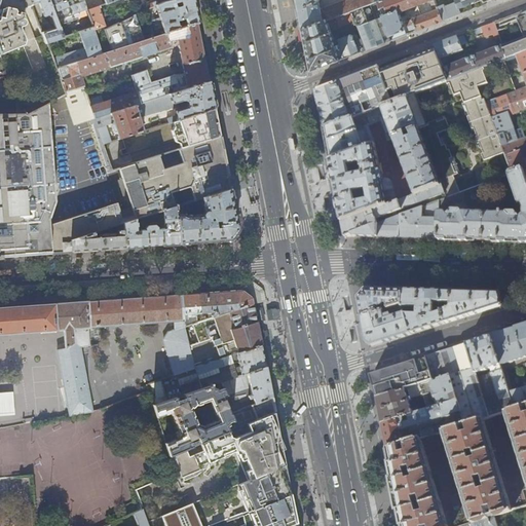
[(0,0),(0,52),(23,44),(24,39),(19,28),(24,25),(25,24),(25,22),(23,19),(21,17),(25,8),(32,5),(29,0),(0,0)]
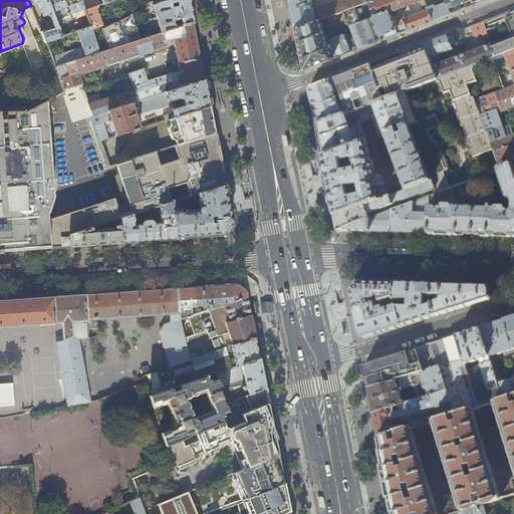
[(60,36),(61,36),(56,24),(46,0),(28,0),(31,5),(38,3),(42,16),(46,15),(49,23),(51,22),(53,26),(41,31),(44,41),(46,41),(60,36)]
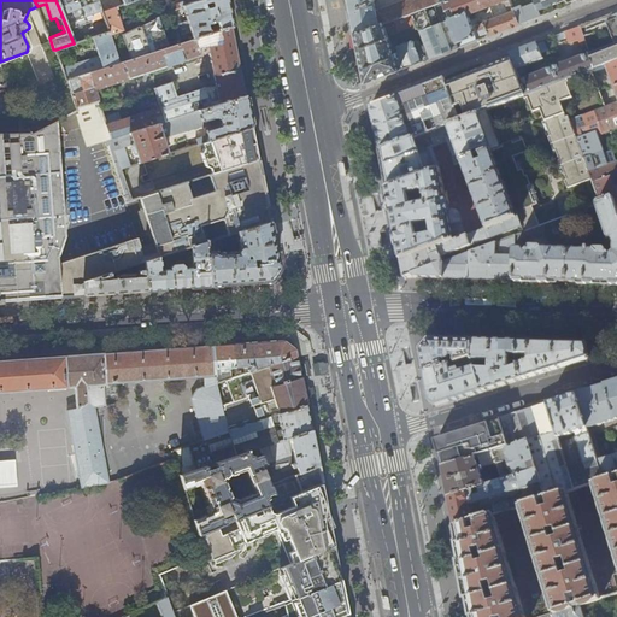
[(56,0),(68,29),(104,17),(101,12),(115,7),(116,7),(124,4),(122,0),(56,0)]
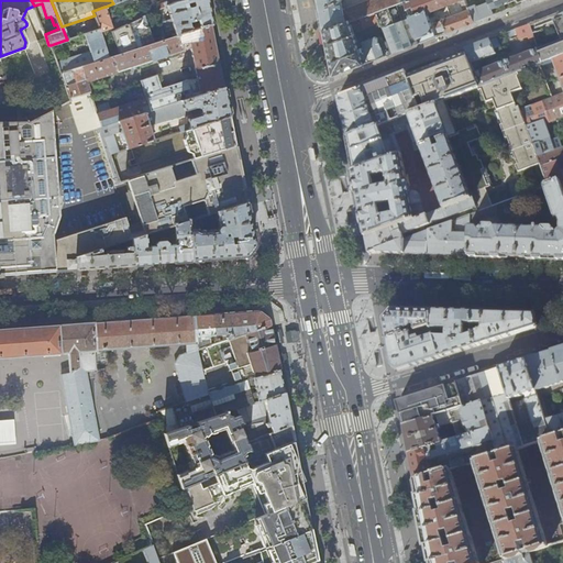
[(209,7),(207,0),(183,0),(175,2),(170,4),(167,6),(172,20),(166,21),(165,23),(166,30),(169,32),(174,30),(175,33),(172,34),(173,39),(179,36),(180,35),(189,32),(211,24),(212,24),(209,7)]
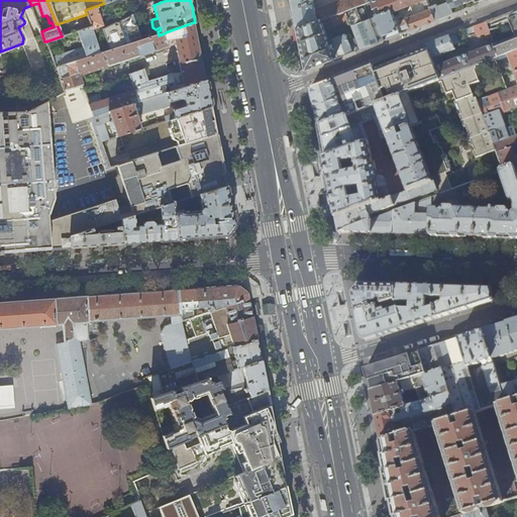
[(292,0),(295,8),(298,27),(320,19),(321,20),(371,2),(369,0),(340,0),(315,9),(313,0),(292,0)]
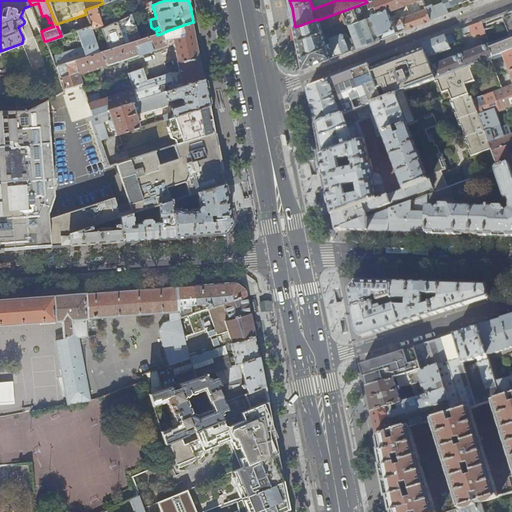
[(424,0),(371,0),(369,1),(371,8),(376,6),(379,12),(373,14),(381,40),(397,34),(395,29),(391,17),(397,14),(395,9),(419,0),(423,11),(421,12),(419,9),(416,10),(417,13),(396,21),(400,33),(418,26),(431,21),(431,20),(425,3),(424,0)]
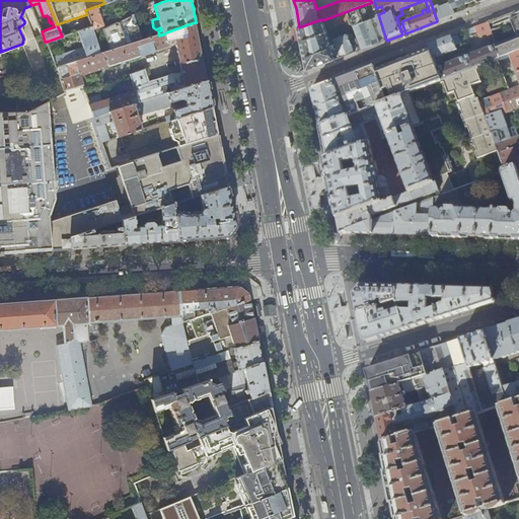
[(449,0),(451,2),(453,9),(458,7),(464,4),(464,2),(468,1),(469,3),(475,0),(449,0)]
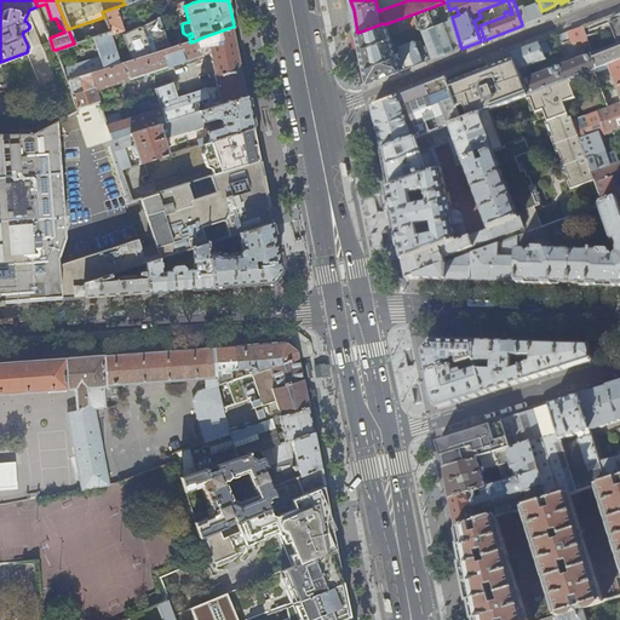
[(449,10),(447,1),(445,3),(385,24),(384,23),(357,33),(365,67),(368,84),(400,72),(443,56),(461,49),(452,17),(449,10)]
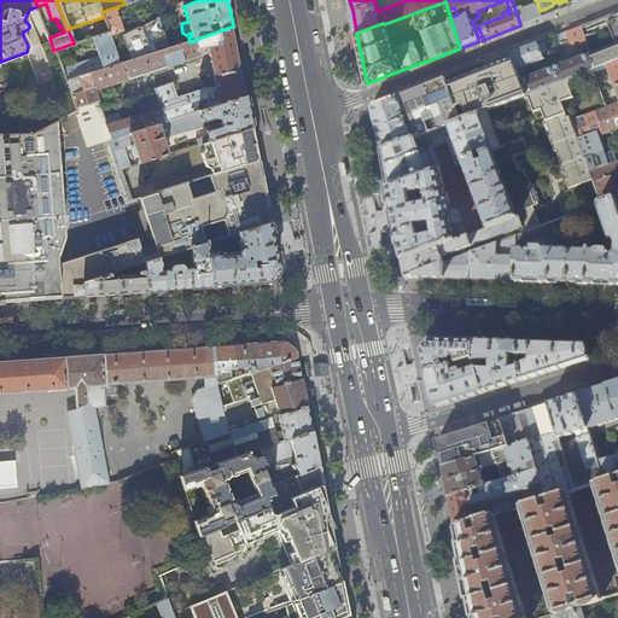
[(522,1),(513,4),(520,24),(531,21),(542,16),(540,11),(537,3),(524,7),(522,1)]
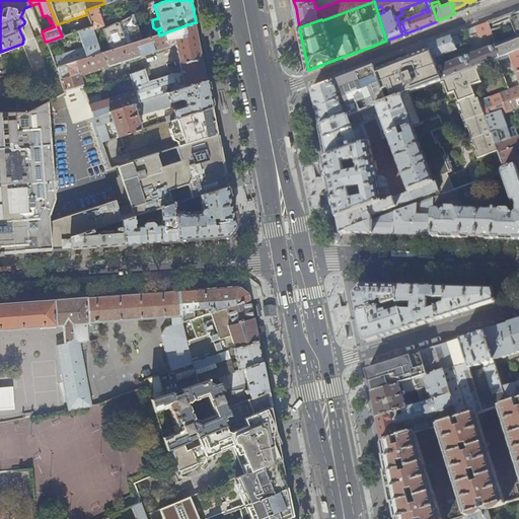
[(102,23),(96,6),(85,10),(87,14),(91,26),(78,30),(84,47),(52,57),(56,68),(101,54),(92,28),(102,26),(102,23)]
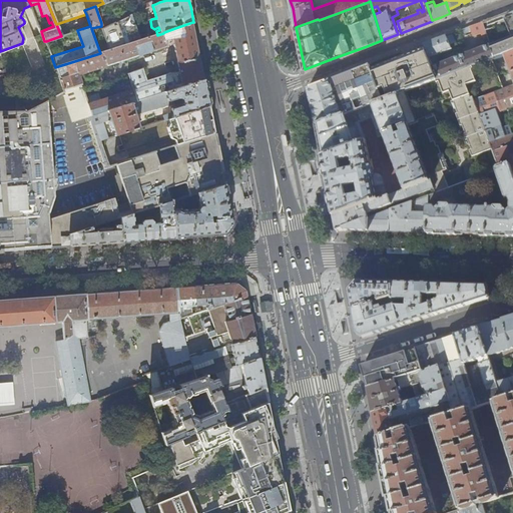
[(512,10),(496,17),(482,22),(484,27),(505,19),(511,37),(490,46),(490,47),(494,58),(495,59),(504,55),(512,51),(512,10)]
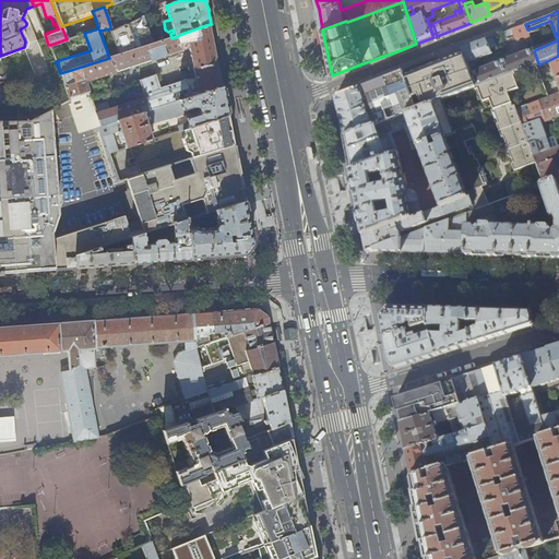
[(120,55),(153,44),(144,16),(111,31),(120,55)]
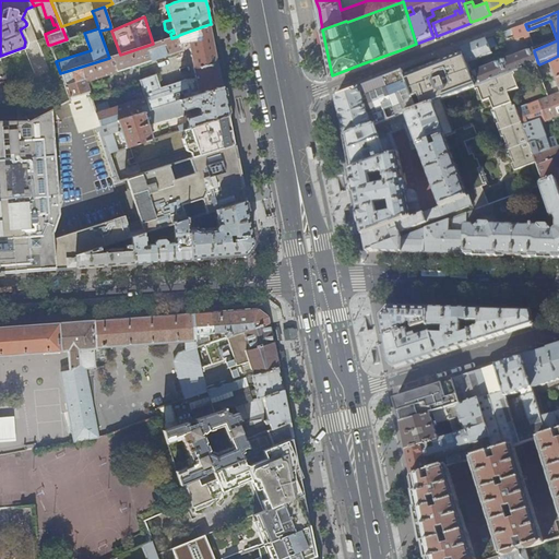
[(210,25),(210,24),(188,32),(179,35),(178,36),(171,38),(153,44),(120,55),(109,58),(60,73),(70,98),(90,93),(91,93),(87,82),(180,52),(179,48),(185,47),(183,43),(189,42),(197,78),(161,88),(156,75),(140,80),(140,81),(135,82),(142,98),(109,109),(104,93),(92,96),(97,113),(96,113),(102,126),(223,86),(219,73),(215,55),(210,25)]
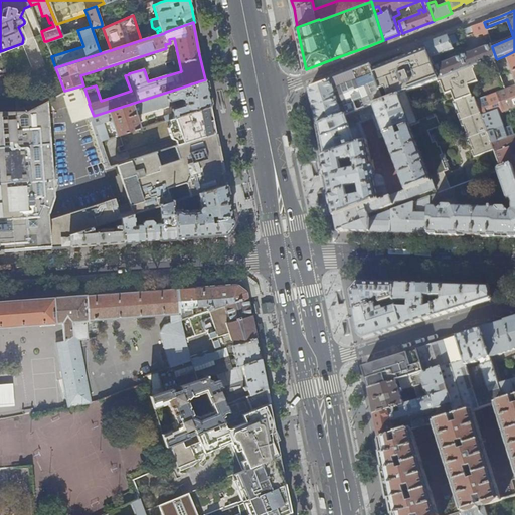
[(486,27),(484,22),(466,29),(468,33),(473,31),(475,36),(484,33),(485,36),(488,35),(486,27)]
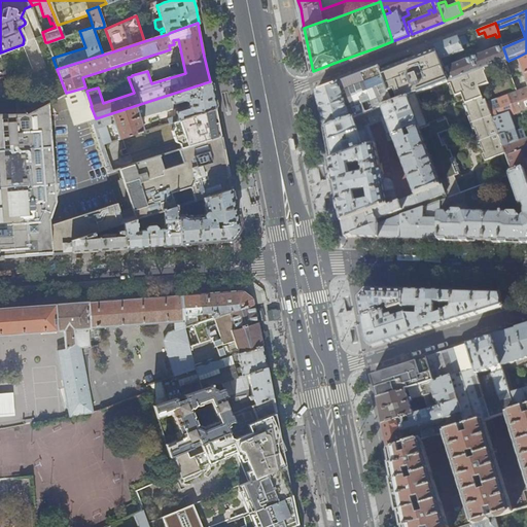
[(456,38),(435,45),(437,50),(442,62),(445,61),(444,58),(464,50),(462,45),(468,43),(465,34),(456,38)]
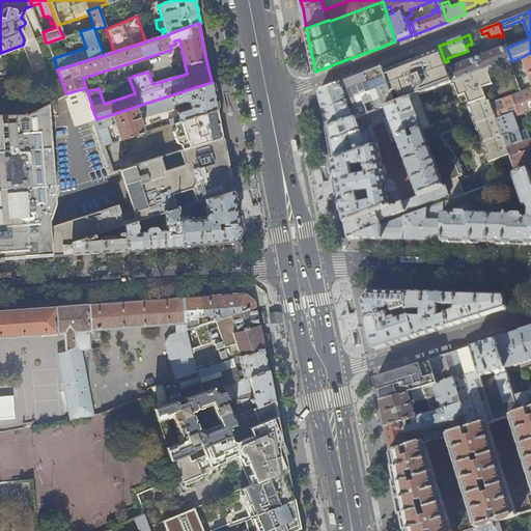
[(488,68),(511,60),(507,49),(507,48),(450,68),(448,64),(446,64),(452,82),(454,82),(488,68)]
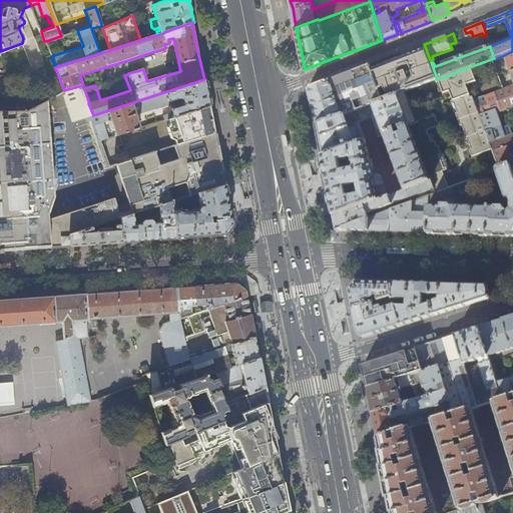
[(371,69),(383,100),(410,90),(437,79),(431,62),(430,60),(426,49),(419,51),(413,53),(403,57),(385,64),(371,69)]
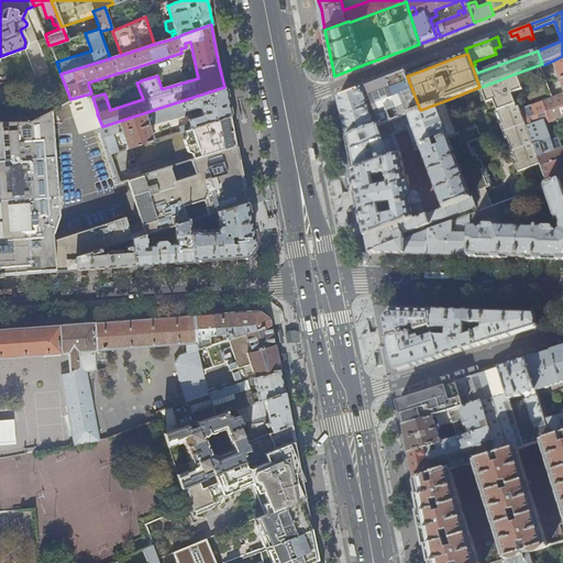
[(562,56),(553,61),(562,87),(562,56)]
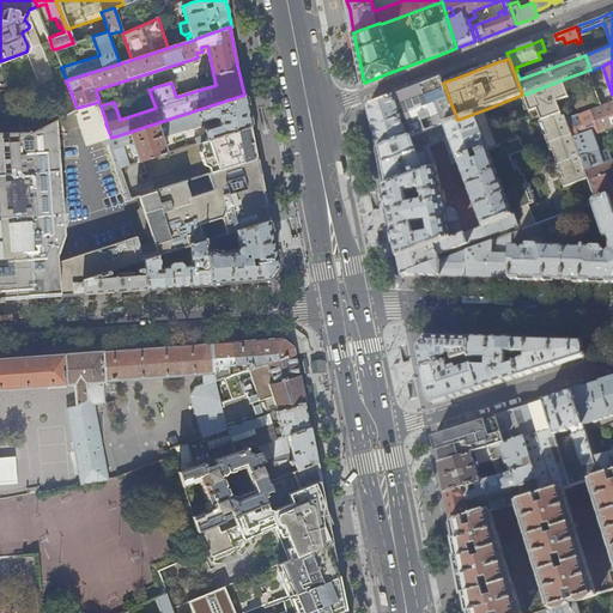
[(390,97),(405,137),(457,120),(443,83),(441,78),(408,90),(390,97)]
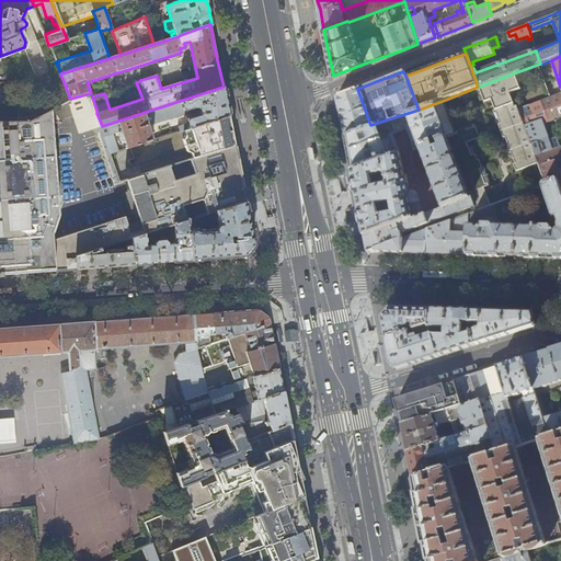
[(516,72),(480,87),(488,106),(494,104),(495,109),(494,109),(497,117),(500,119),(501,123),(500,124),(504,136),(506,136),(507,139),(506,141),(512,157),(514,158),(515,162),(514,162),(516,169),(537,161),(519,110),(518,110),(517,105),(516,105),(511,92),(521,88),(518,83),(519,82),(516,72)]
